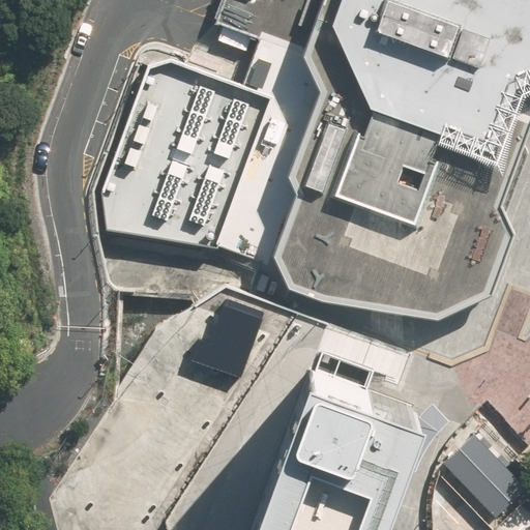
[(529,0),(224,0),(224,1),(217,20),(262,37),(254,61),(247,78),(271,87),(314,102),(288,173),(296,193),(273,255),(289,287),(295,289),(306,293),(317,297),(321,298),(437,319),(490,295),(514,231),(500,202),(528,127),(529,122),(529,0)]
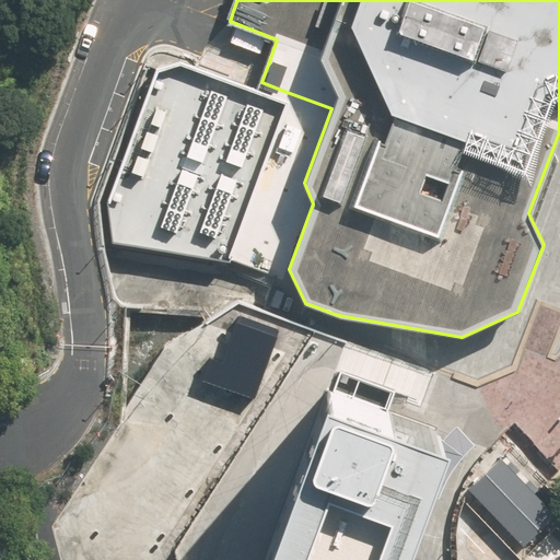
[(231,260),(287,92),(261,82),(256,81),(245,77),(230,71),(183,54),(159,61),(108,195),(113,237),(231,260)]
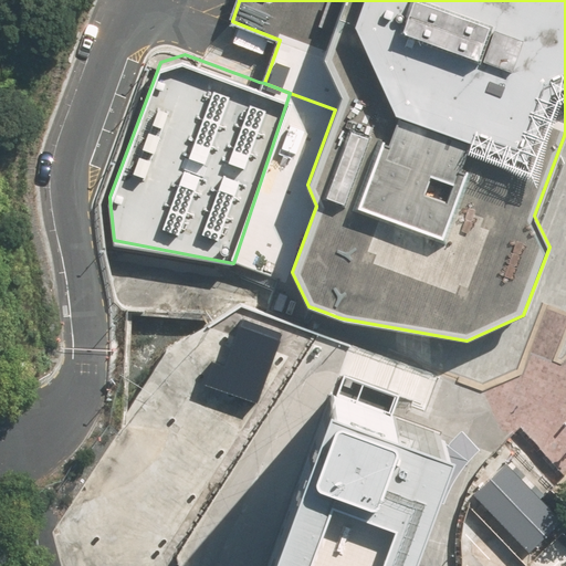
[(167,565),(164,551),(289,356),(275,352),(283,327),(243,313),(234,334),(209,324),(165,353),(54,530),(55,535),(59,546),(63,565),(167,565)]
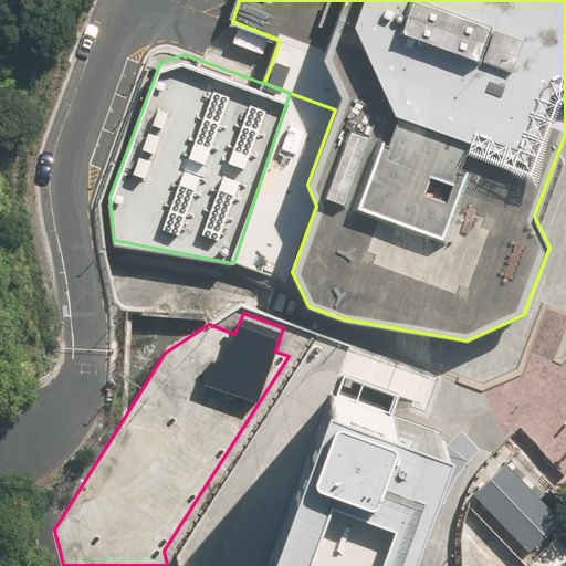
[(397,565),(425,491),(446,432),(327,389),(320,410),(315,422),(311,435),(262,565),(397,565)]
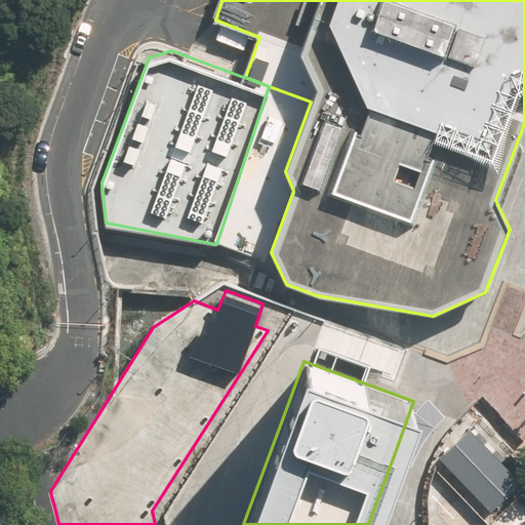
[(444,415),(428,398),(416,411),(409,419),(403,429),(392,458),(412,466),(416,453),(422,443),(429,433),(438,422),(444,415)]
